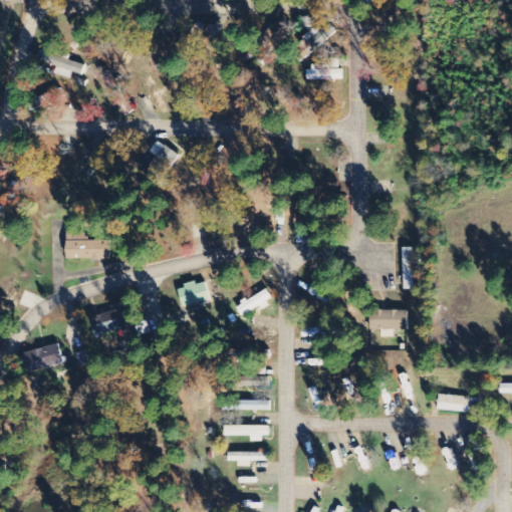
[(319,30),(315,25),(301,37),(312,49),(332,32),(326,24),(319,30)]
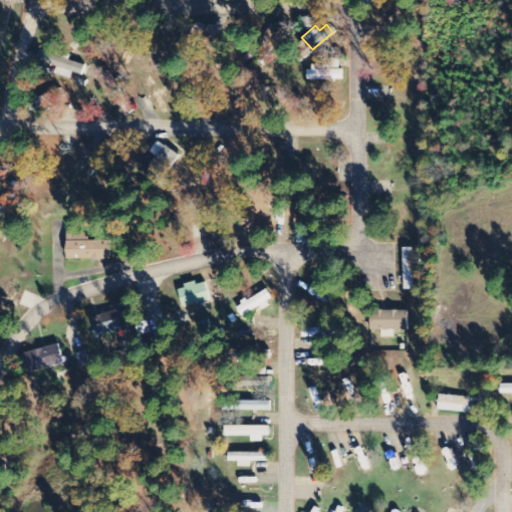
[(56,65),(53,73),(69,77),(71,71),(81,74),(84,63),(35,48),(32,58),(56,65)]
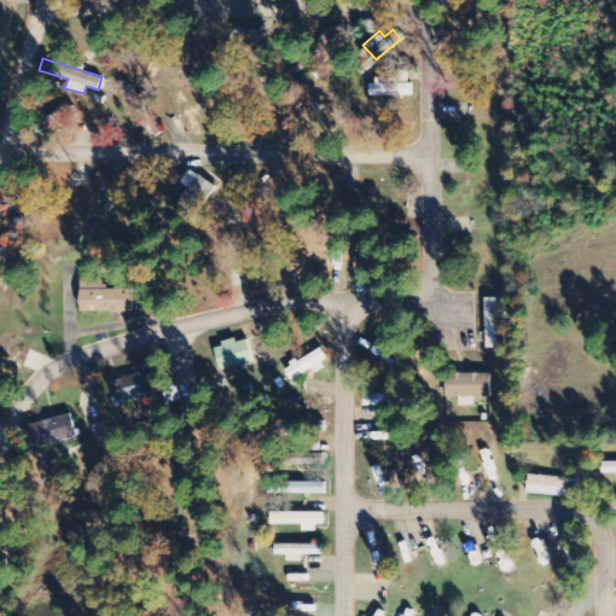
[(411,82),(389,82),(389,76),(370,76),(370,96),(411,94),(411,82)]
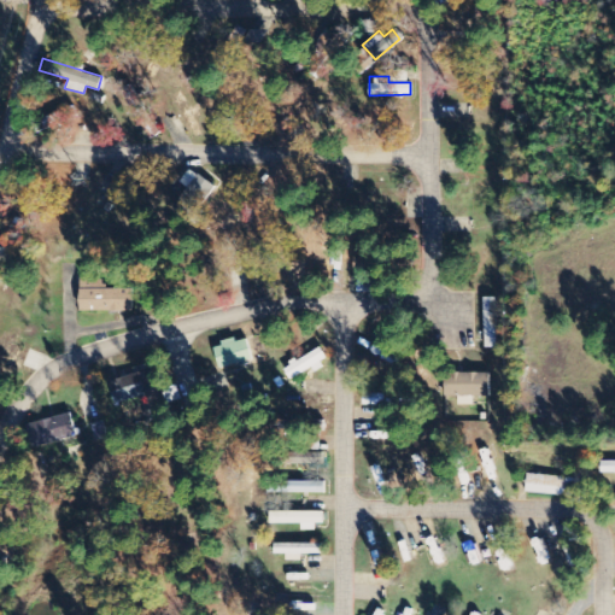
[(180,182),(186,186),(175,205),(197,220),(217,186),(188,169),(180,182)]
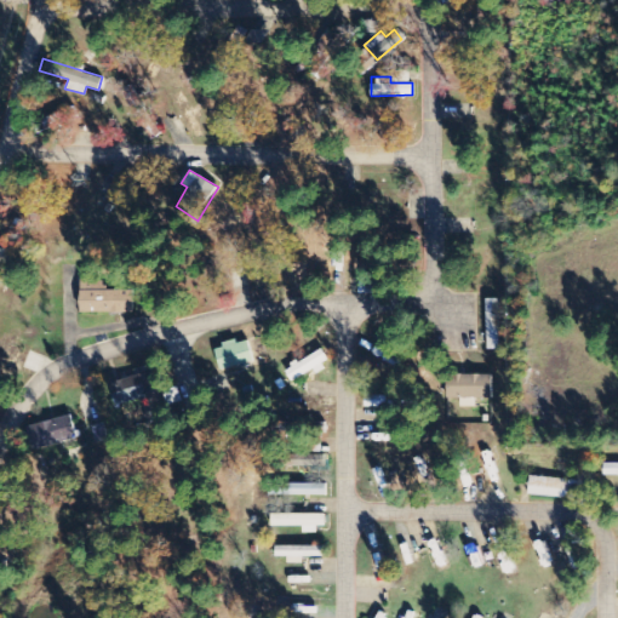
[(132,313),(132,290),(104,289),(104,281),(90,281),(90,272),(80,272),(79,312),(132,313)]
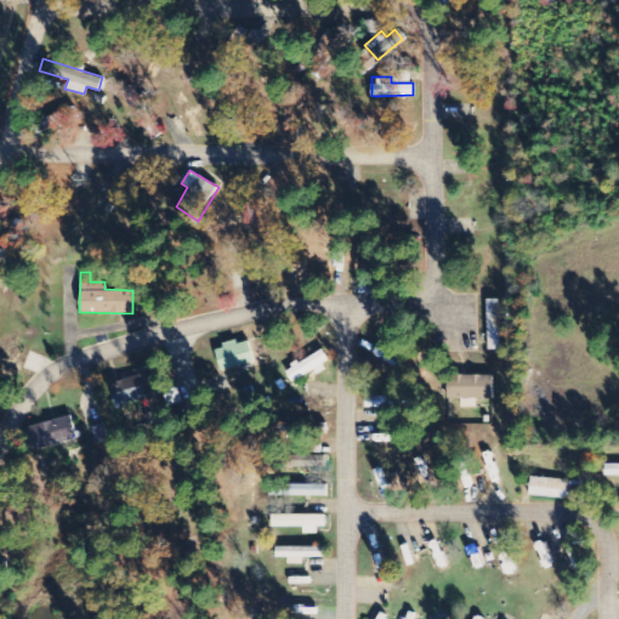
[(486,299),(487,348),(499,348),(498,299),(486,299)]
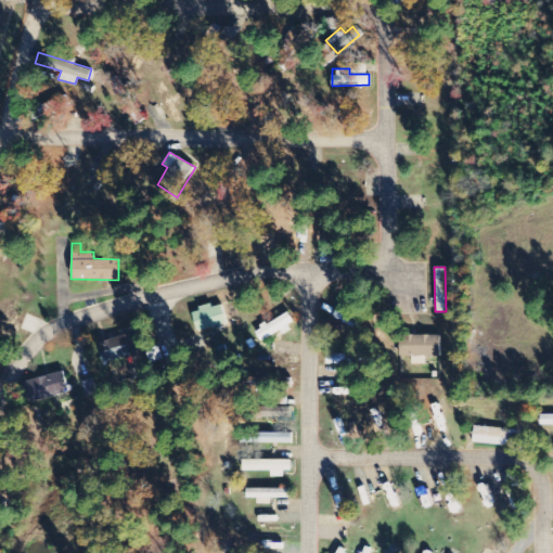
[(191,309),(195,330),(226,323),(221,303),(191,309)]
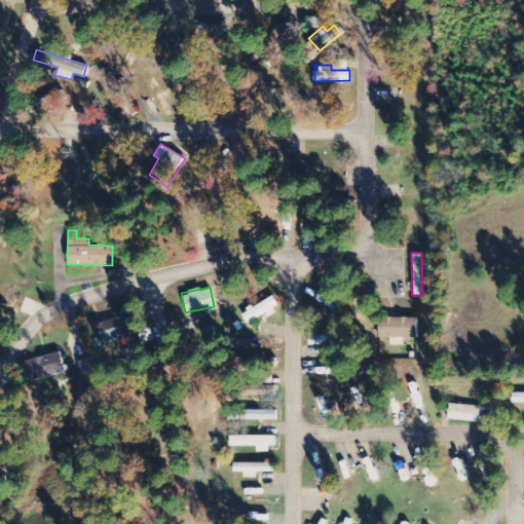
[(278,310),(270,296),(240,312),(247,322),(264,311),(267,316),(278,310)]
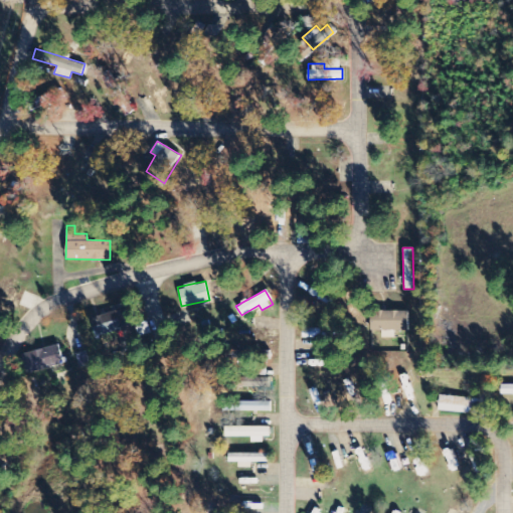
[(96,336),(131,326),(125,307),(91,317),(96,336)]
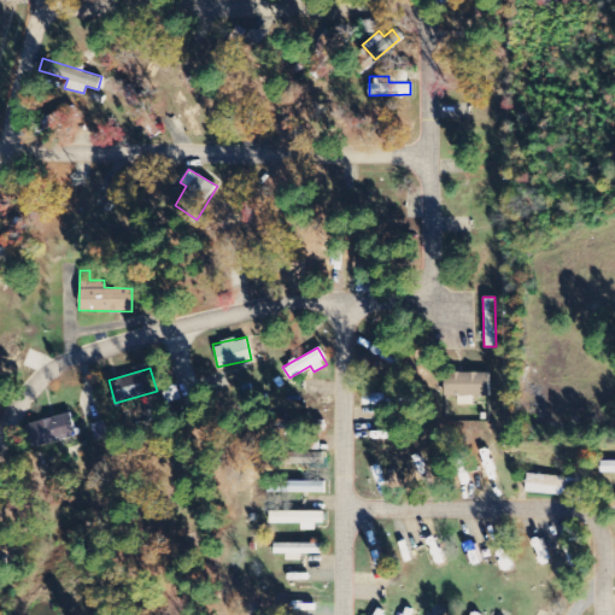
[(488,373),(447,372),(447,394),(487,396),(488,373)]
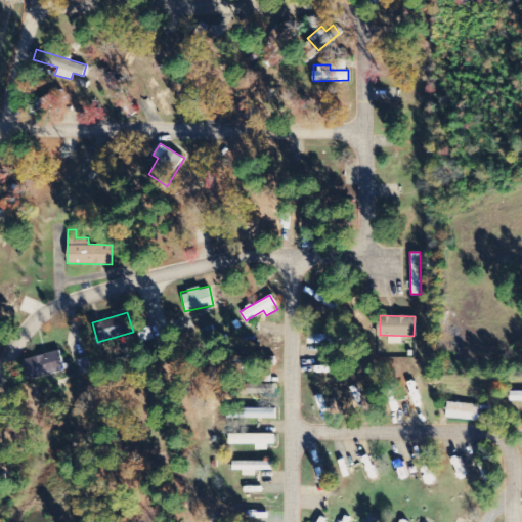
[(311,344),(329,343),(329,335),(311,335),(311,344)]
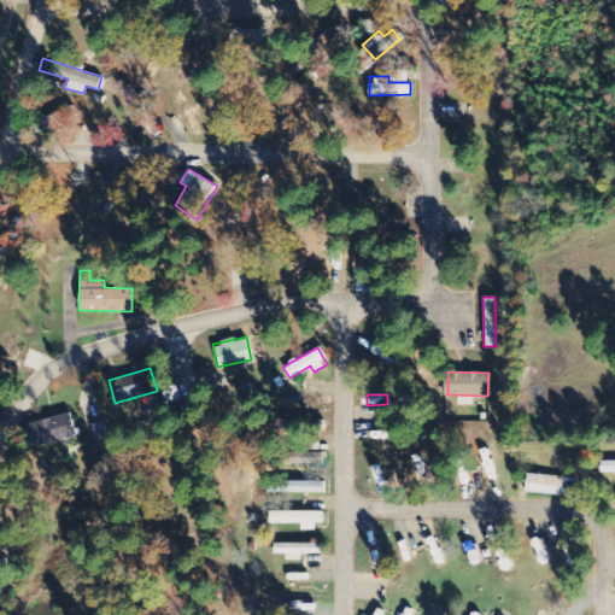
[(30,445),(75,437),(70,414),(27,422),(30,445)]
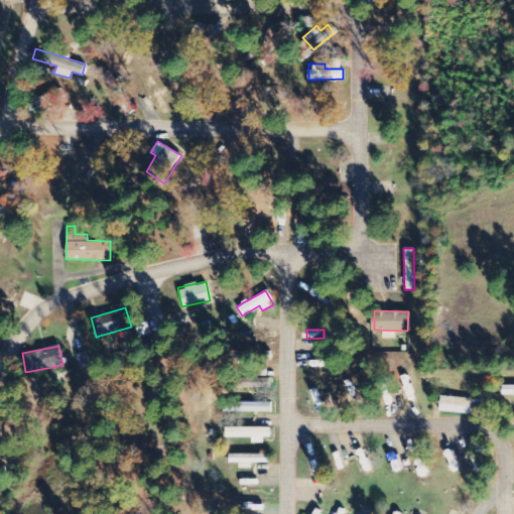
[(269,378),(245,377),(245,387),(269,388),(269,378)]
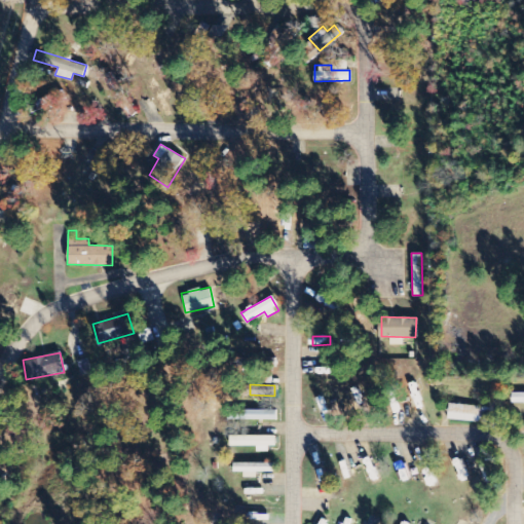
[(523,391),(512,393),(512,403),(523,402),(523,391)]
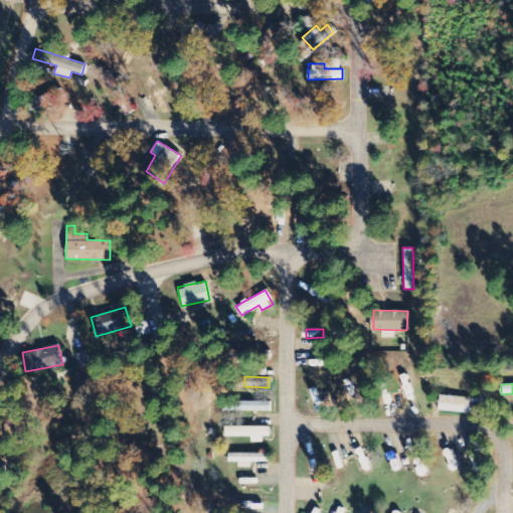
[(438,410),(479,412),(480,397),(439,395),(438,410)]
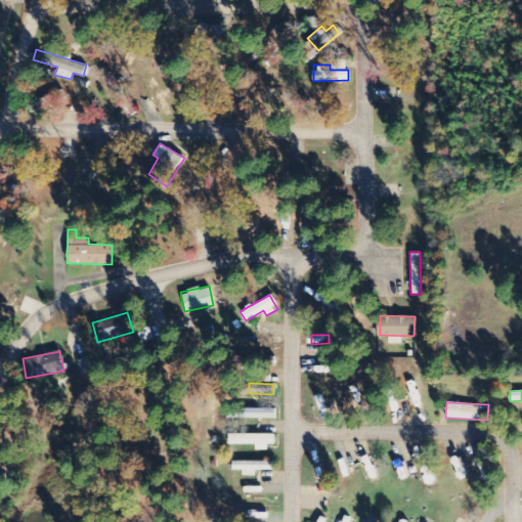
[(274,418),(274,408),(235,407),(235,418),(274,418)]
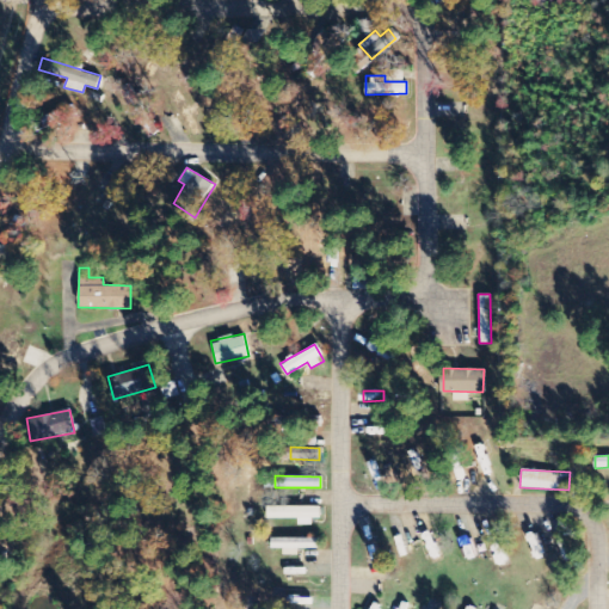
[(319,522),(319,506),(266,506),(266,518),(297,517),(297,522),(319,522)]
